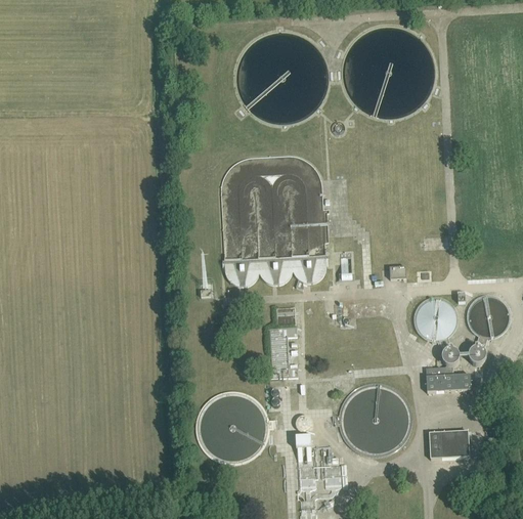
[(405,264),(389,265),(389,276),(405,275),(405,264)]
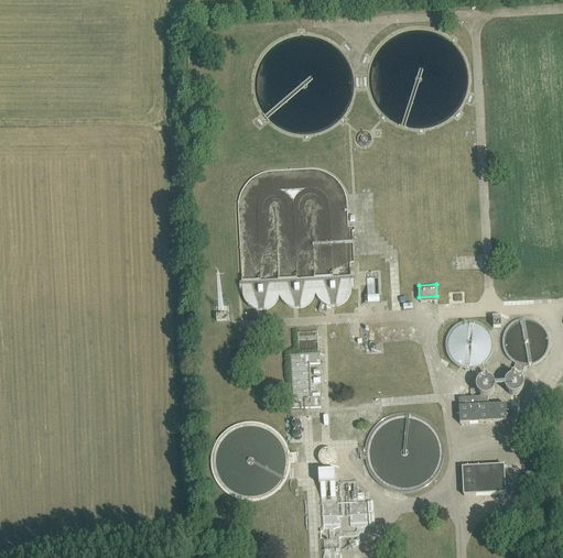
[(494,382),(493,379),(491,375),(488,373),(486,373),(484,372),(480,373),(478,375),(476,378),(476,379),(475,382),(476,385),(476,386),(478,389),(480,391),(484,392),(486,391),(488,391),(490,389),(493,386),(494,382)]
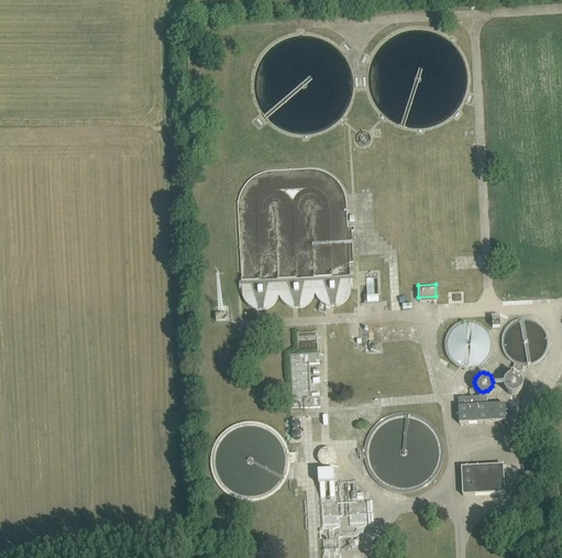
[(521,382),(521,381),(520,379),(519,375),(516,373),(513,372),(509,373),(507,373),(506,375),(504,378),(504,380),(503,381),(504,384),(506,387),(508,390),(511,391),(515,390),(518,389),(519,387),(520,385),(521,382)]
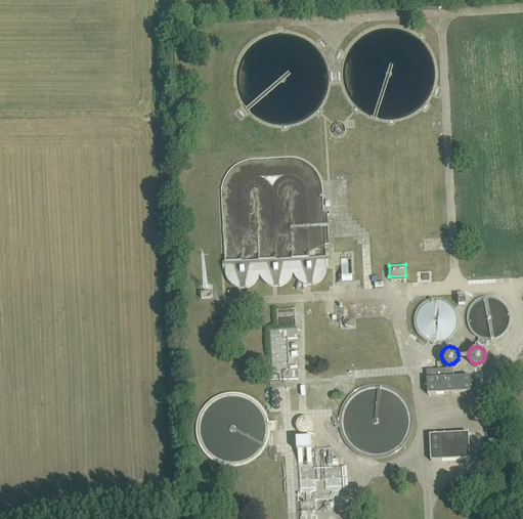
[(426,366),(427,390),(470,388),(469,373),(452,374),(451,364),(426,366)]
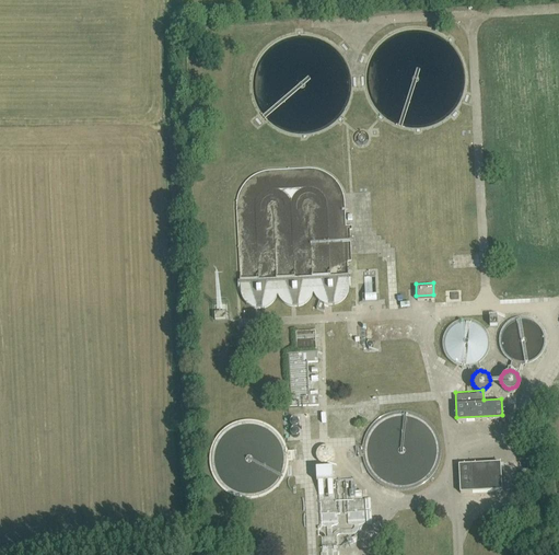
[(334,454),(333,450),(332,448),(328,446),(326,444),(324,444),(321,446),(318,448),(316,449),(316,451),(315,454),(316,458),(316,459),(318,461),(321,463),(324,463),(326,463),(328,463),(330,461),(333,458),(334,454)]
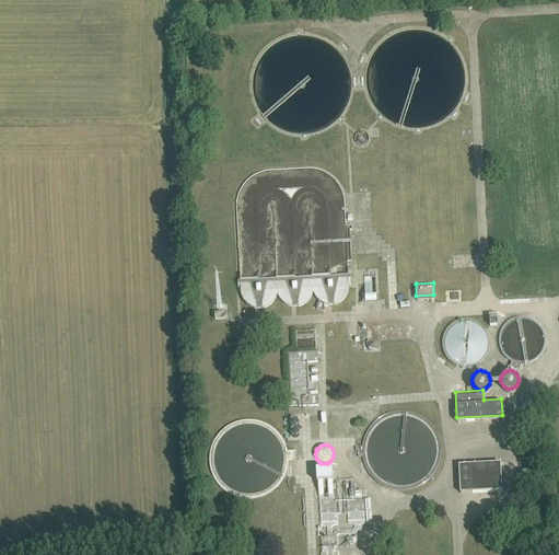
[(457,461),(459,488),(501,486),(499,459),(457,461)]
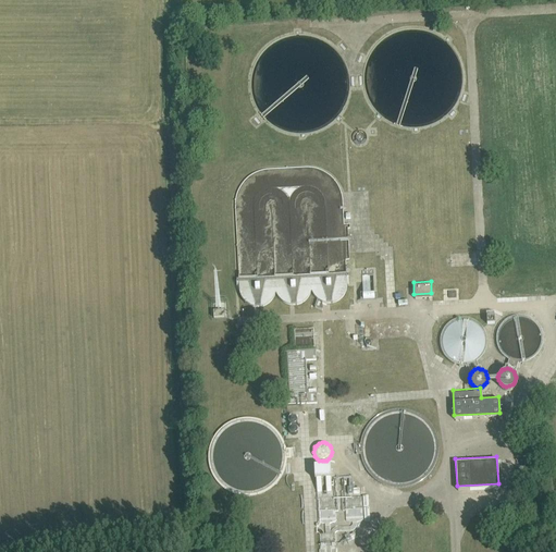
[(313,462),(314,475),(330,474),(329,462),(313,462)]
